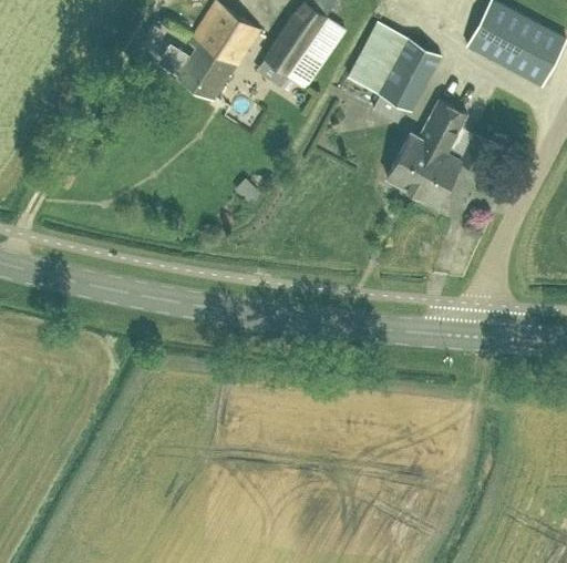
[(325,18),(336,0),(308,0),(306,4),(302,1),(263,60),(305,89),(344,31),(325,18)]
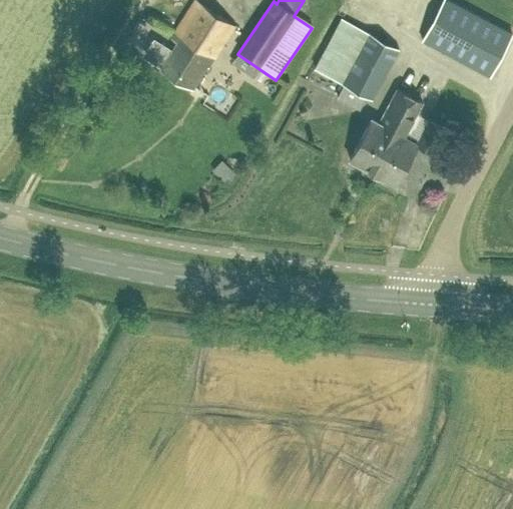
[(489,78),(511,36),(444,1),(422,43),(489,78)]
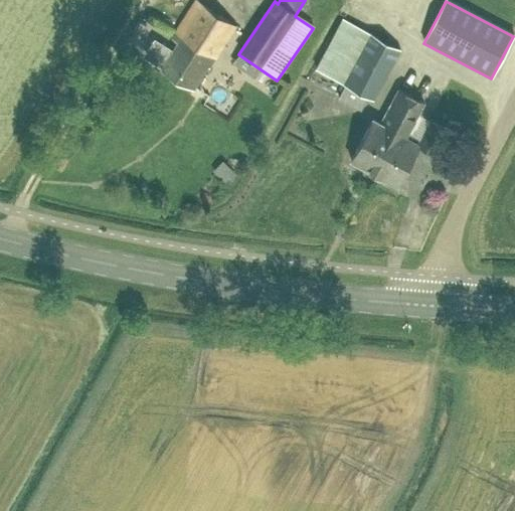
[(208,70),(234,28),(196,2),(171,40),(177,44),(170,55),(166,53),(159,65),(163,67),(160,71),(193,92),(207,69),(208,70)]
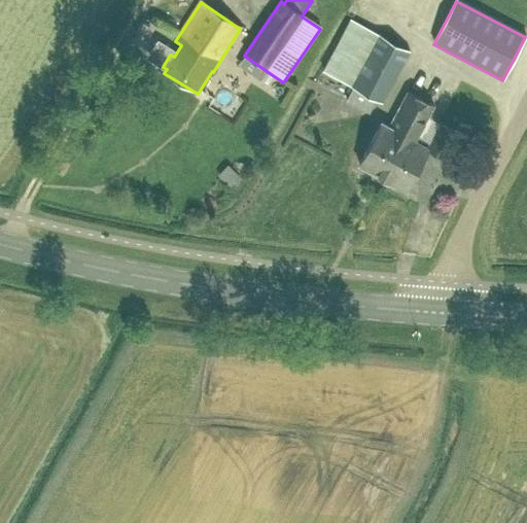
[(353,90),(346,101),(370,113),(376,102),(382,105),(410,53),(379,37),(354,83),(351,89),(353,90)]
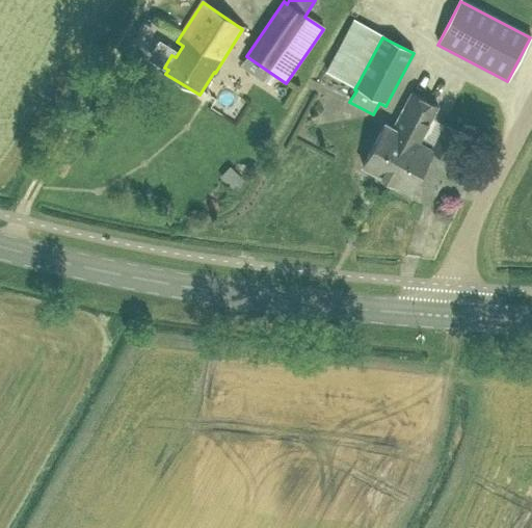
[(409,138),(419,143),(437,109),(410,95),(392,130),(384,126),(362,168),(386,181),(409,138)]
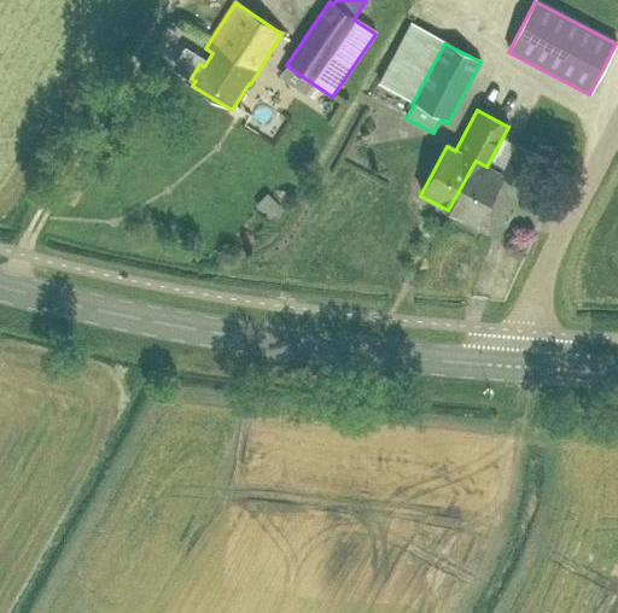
[(476,161),(448,210),(476,225),(501,176),(519,186),(535,158),(516,147),(501,175),(487,167),(476,161)]
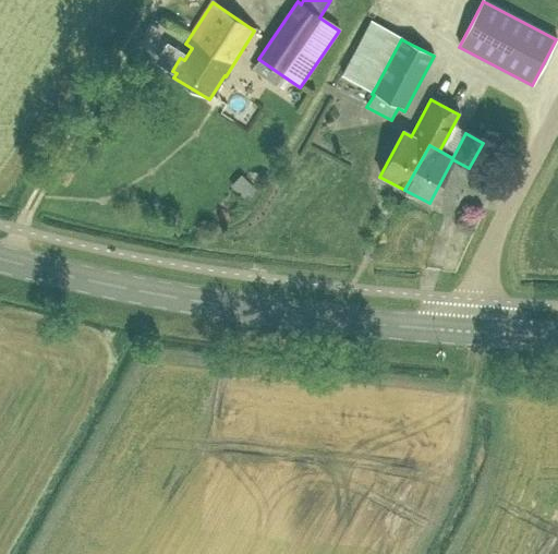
[(242,200),(253,190),(244,180),(233,191),(242,200)]
